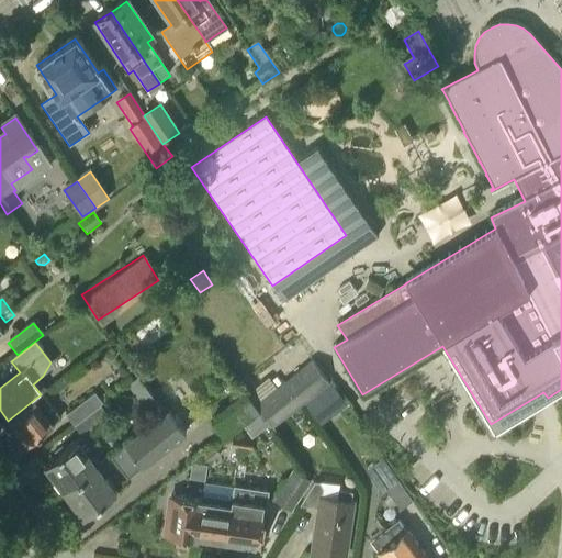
[(312,363),(254,406),(259,413),(272,430),(329,386),(312,363)]
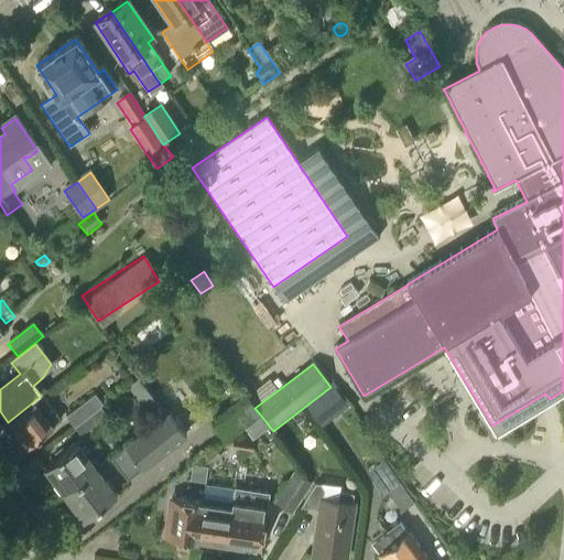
[(110,460),(104,465),(111,474),(118,470),(128,483),(186,438),(169,415),(141,378),(129,387),(156,423),(110,460)]
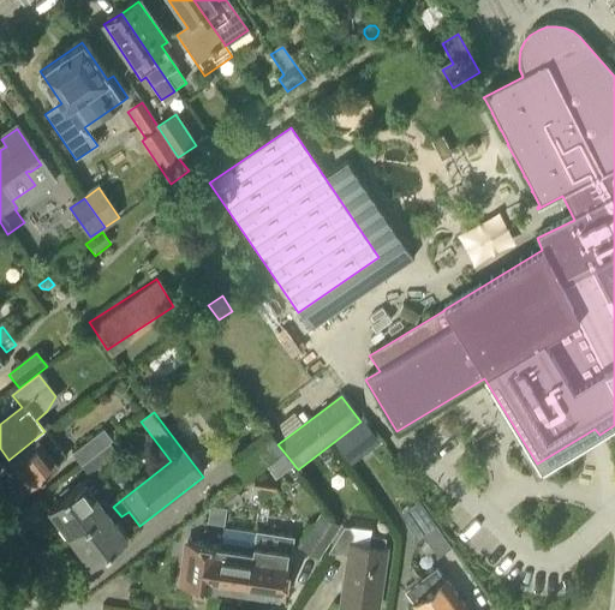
[(360,422),(334,442),(351,465),(377,444),(360,422)]
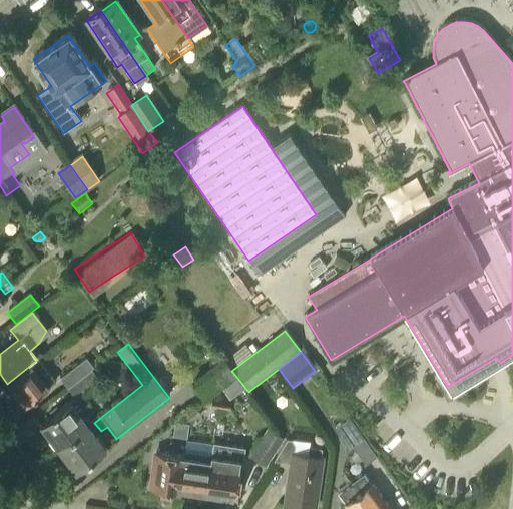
[(55,383),(37,360),(7,384),(25,407),(55,383)]
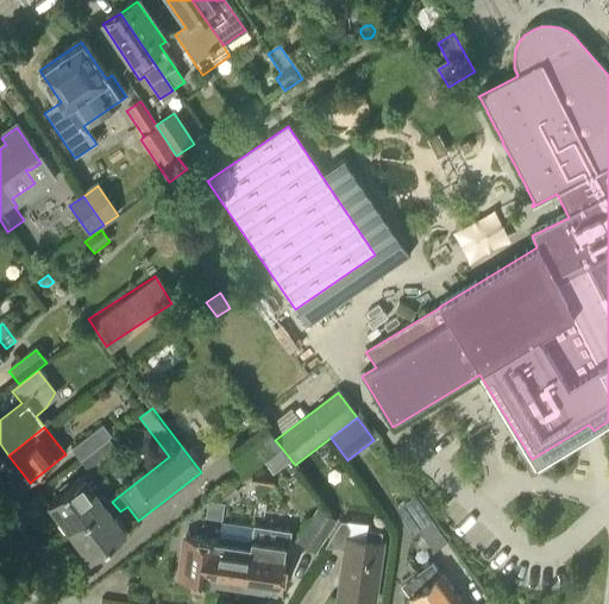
[(80,464),(111,440),(102,428),(70,452),(80,464)]
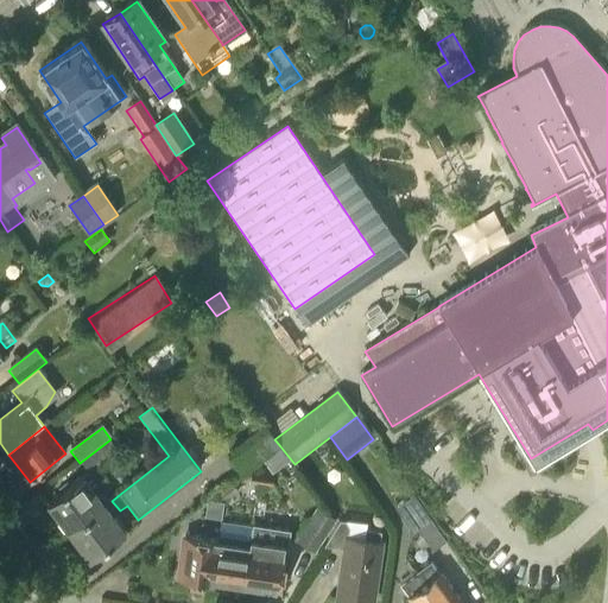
[(111,439),(80,463),(89,476),(96,470),(119,455),(109,442),(112,439),(111,439)]
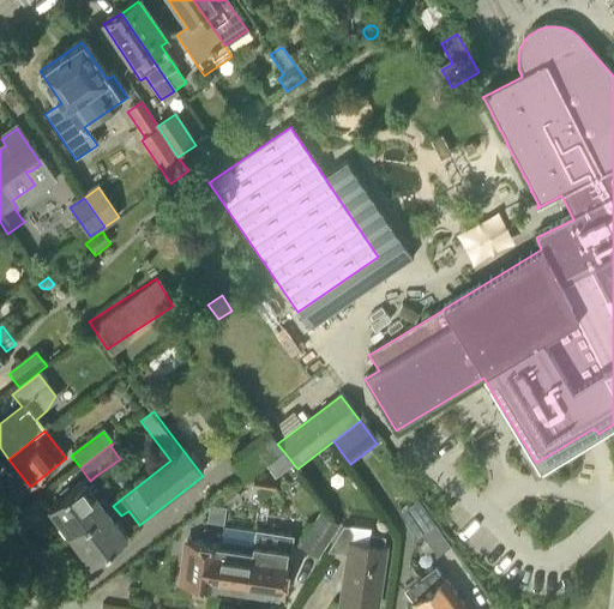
[(300,470),(312,486),(327,474),(315,458),(300,470)]
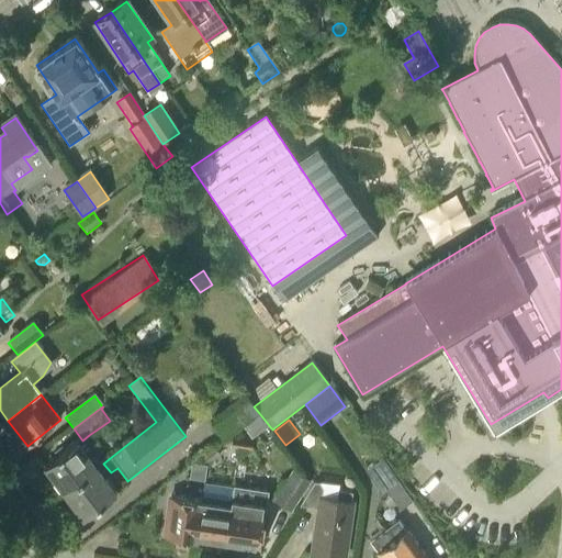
[(89,435),(82,441),(77,444),(77,443),(44,468),(64,493),(97,469),(86,455),(98,446),(89,435)]
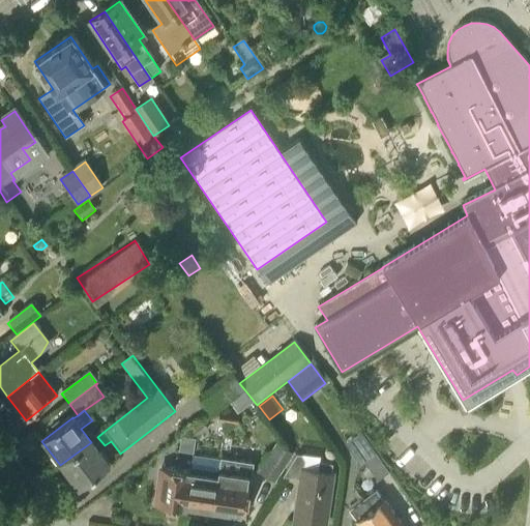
[(228,426),(230,415),(219,413),(218,425),(228,426)]
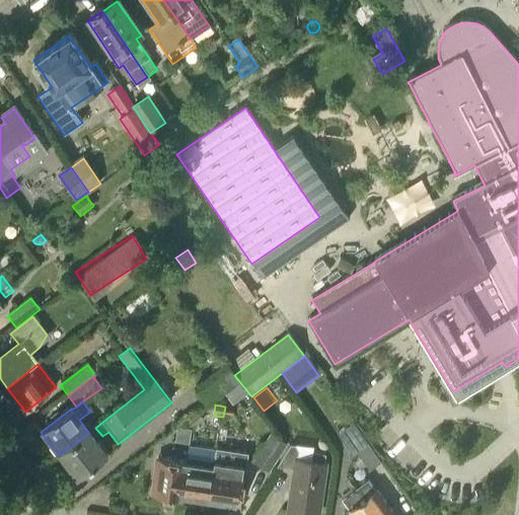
[(225,407),(223,417),(233,419),(234,408),(225,407)]
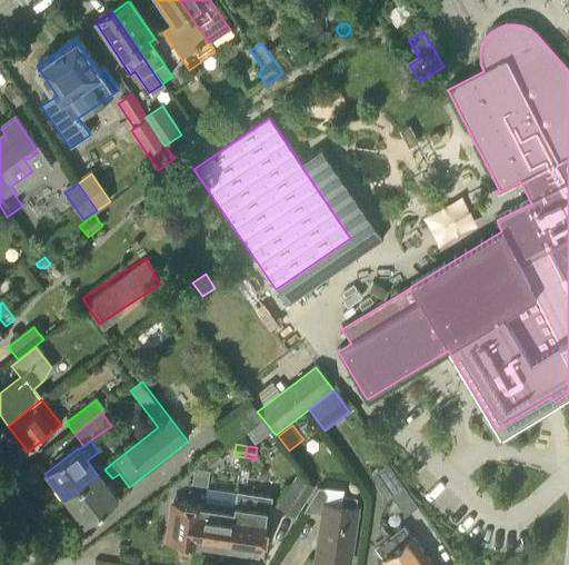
[(399,511),(412,502),(396,478),(391,482),(383,472),(373,478),(381,488),(378,491),(387,504),(391,501),(399,511)]
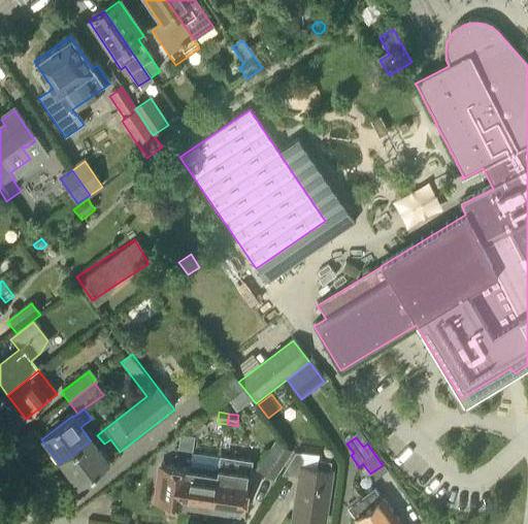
[(195,440),(180,438),(178,451),(193,453),(195,440)]
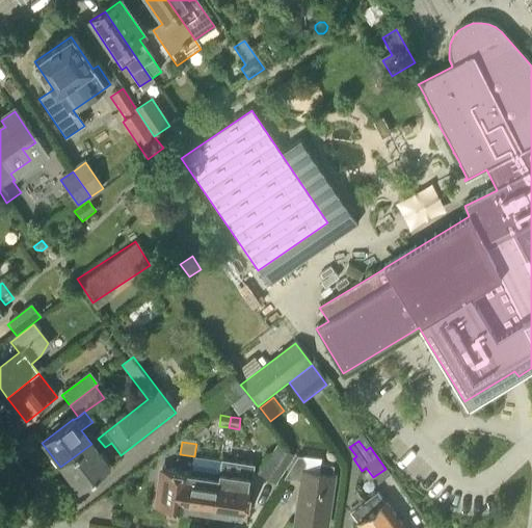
[(91,444),(60,467),(79,492),(110,468),(91,444)]
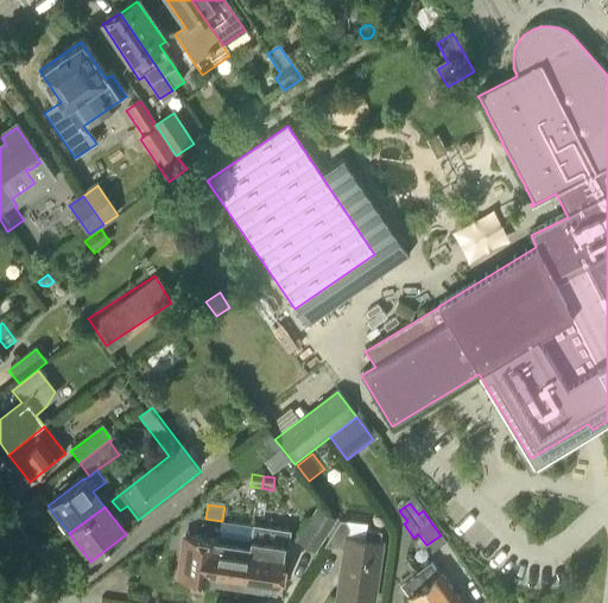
[(296,544),(312,553),(316,556),(334,526),(315,514),(302,534),(296,544)]
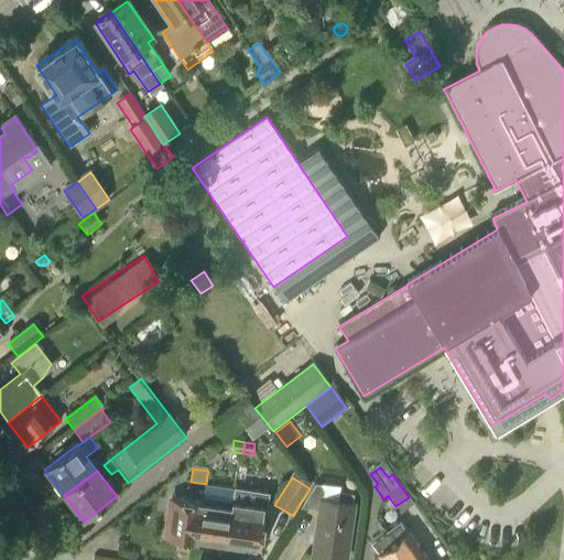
[(354,497),(312,491),(310,496),(306,515),(318,516),(312,558),(321,559),(346,559),(355,507),(353,506),(354,497)]
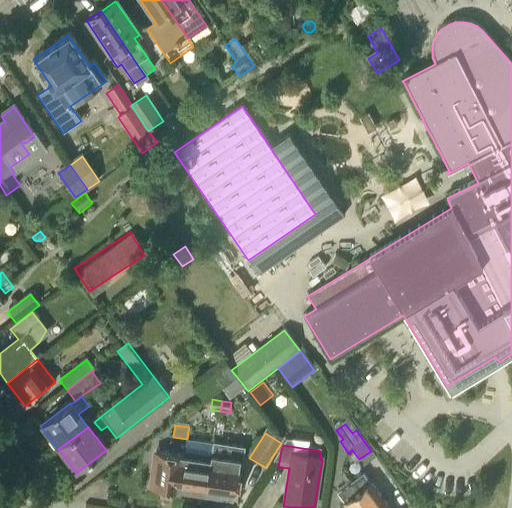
[(209,460),(208,465),(204,495),(236,500),(243,454),(211,449),(209,460)]
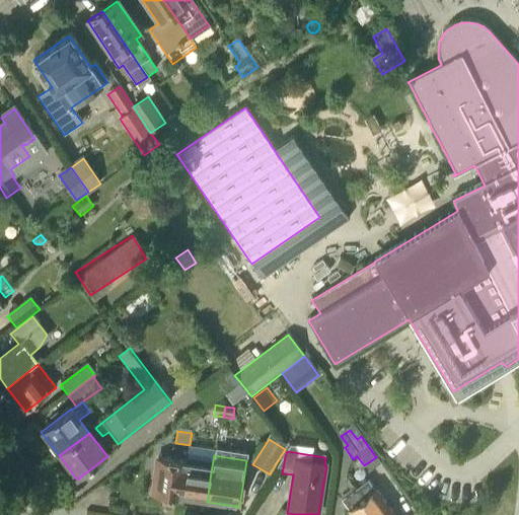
[(381,465),(376,457),(364,465),(369,473),(381,465)]
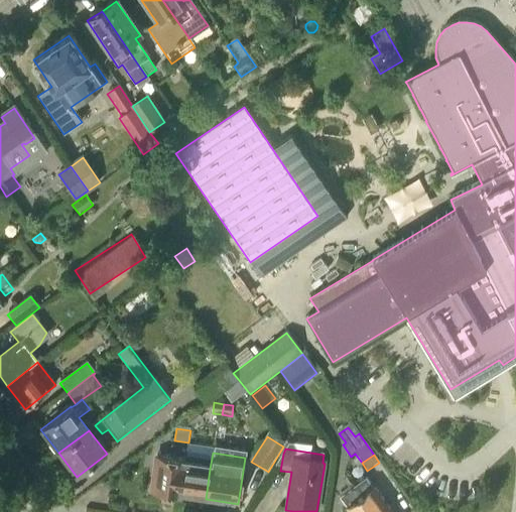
[(180,495),(184,465),(157,461),(152,493),(179,498),(180,495)]
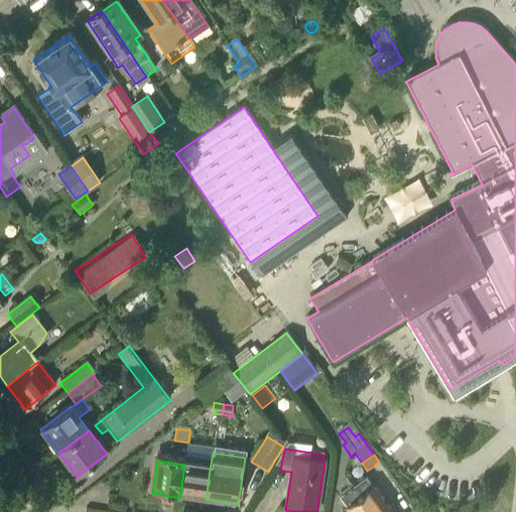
[(184,465),(180,495),(206,499),(210,469),(184,465)]
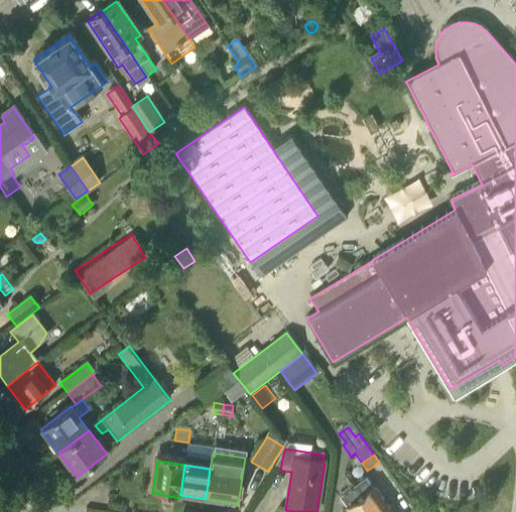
[(366,480),(353,489),(370,511),(390,511),(374,489),(373,490),(366,480)]
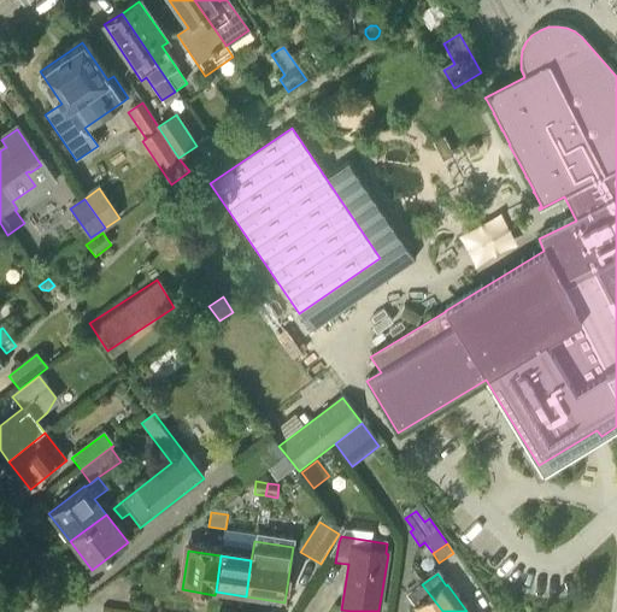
[(442,611),(422,584),(406,596),(415,608),(416,611),(442,611)]
